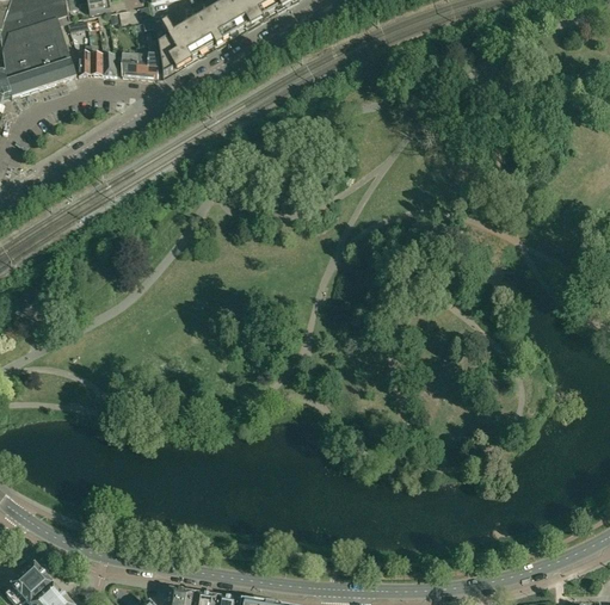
[(78,50),(71,29),(68,22),(67,18),(63,7),(62,0),(11,0),(2,23),(1,28),(0,31),(0,47),(5,72),(10,96),(74,75),(78,74),(78,50)]
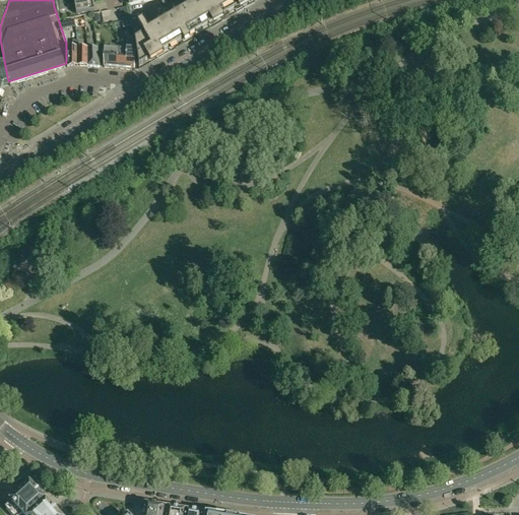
[(0,18),(2,19),(9,0),(0,0),(0,18)]
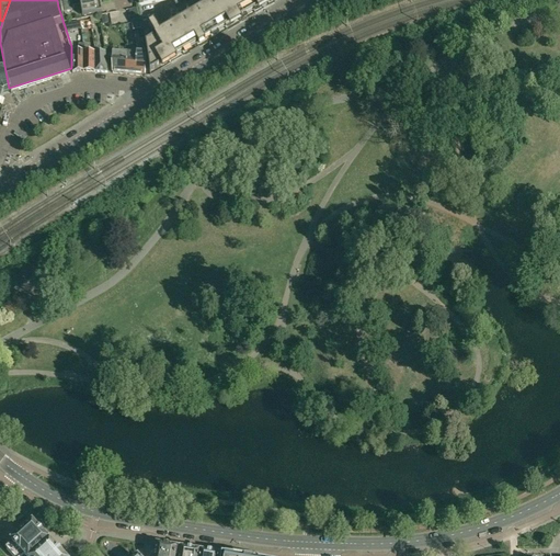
[(101,8),(100,0),(79,0),(81,11),(101,8)]
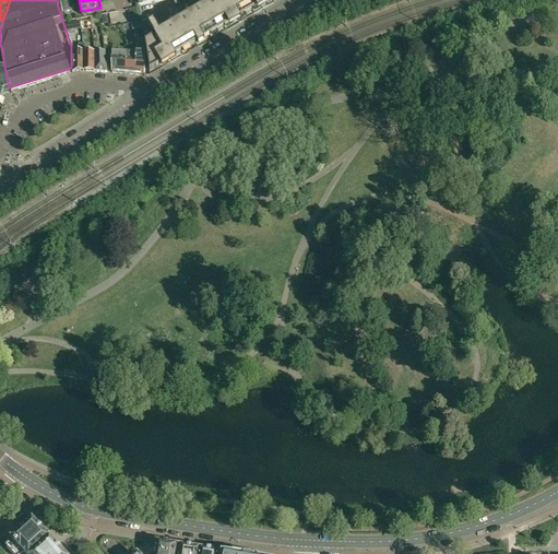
[(204,0),(181,14),(156,28),(152,21),(142,26),(149,68),(263,0),(204,0)]
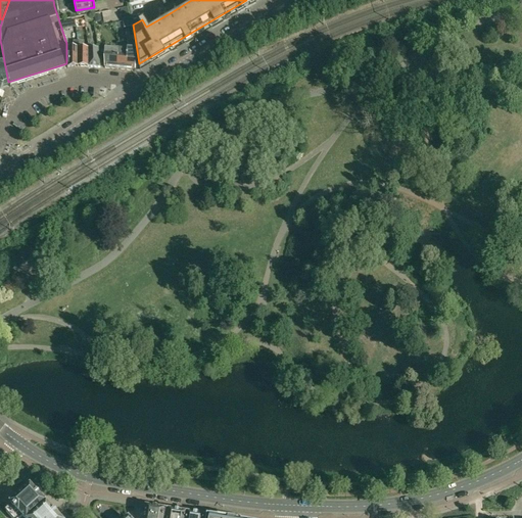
[(119,5),(121,12),(121,15),(128,14),(127,3),(119,5)]
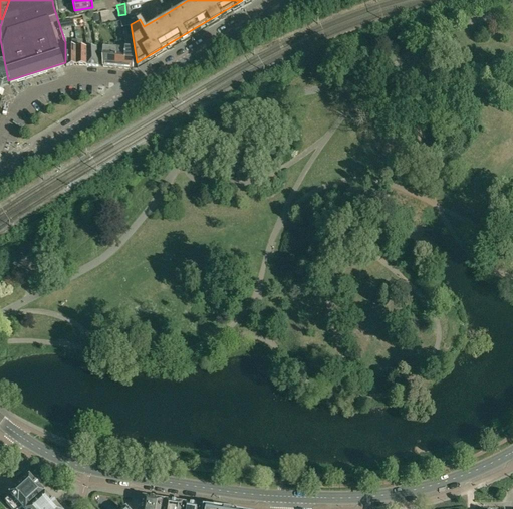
[(70,35),(70,43),(65,42),(65,62),(75,60),(75,39),(74,35),(70,35)]
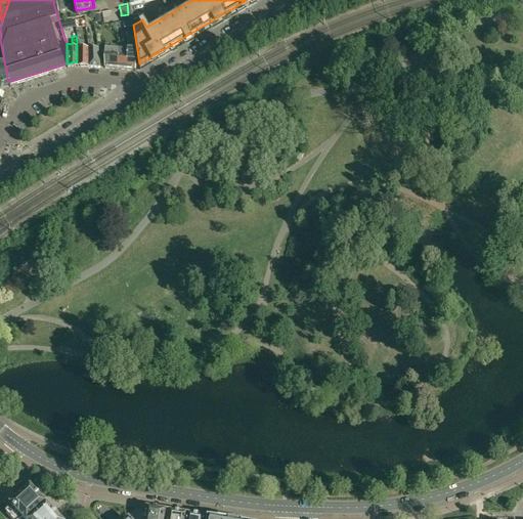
[(77,61),(87,62),(87,44),(83,44),(83,37),(76,36),(77,40),(77,61)]
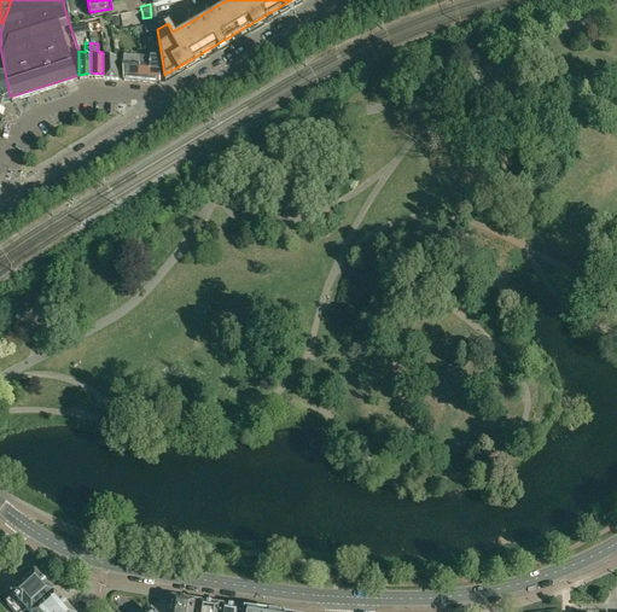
[(103,74),(117,75),(115,52),(110,52),(109,47),(103,47),(103,52),(103,74)]
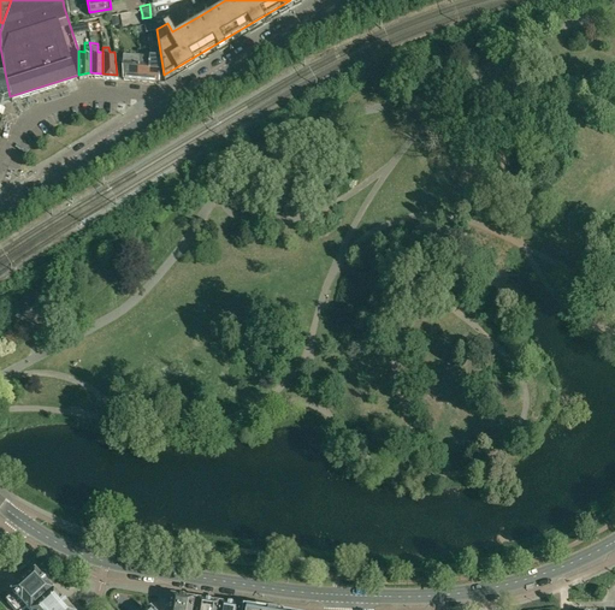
[(122,75),(123,75),(137,76),(139,53),(123,52),(122,66),(122,75)]
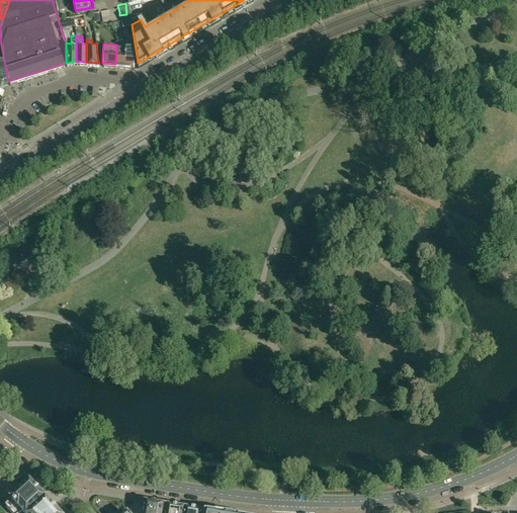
[(115,64),(123,65),(125,46),(125,45),(116,45),(115,64)]
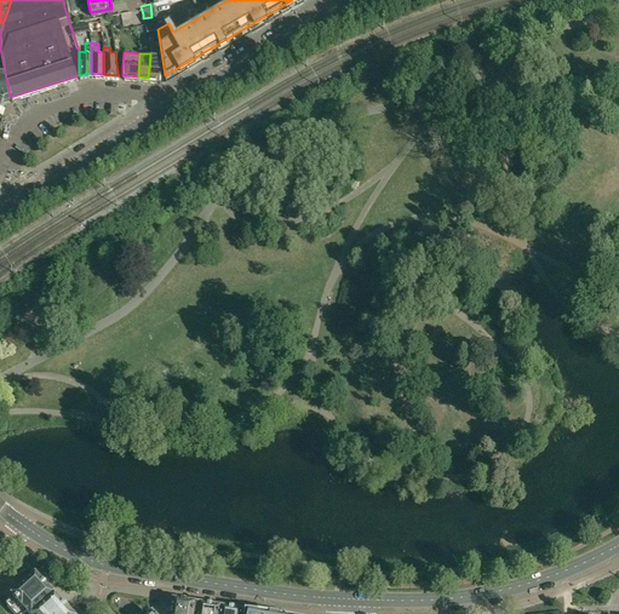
[(148,78),(159,79),(159,55),(150,53),(150,55),(148,78)]
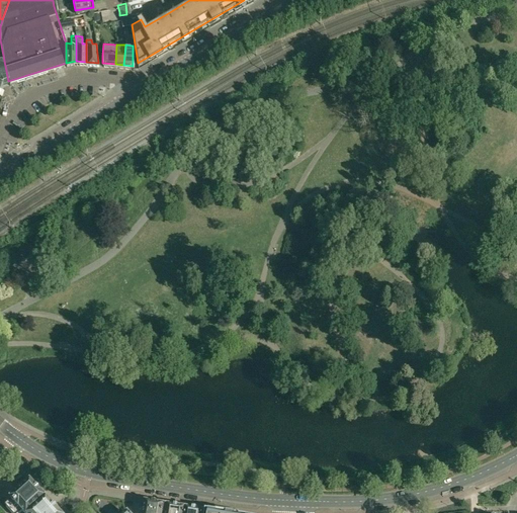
[(8,81),(4,61),(0,62),(0,81),(2,82),(2,83),(8,81)]
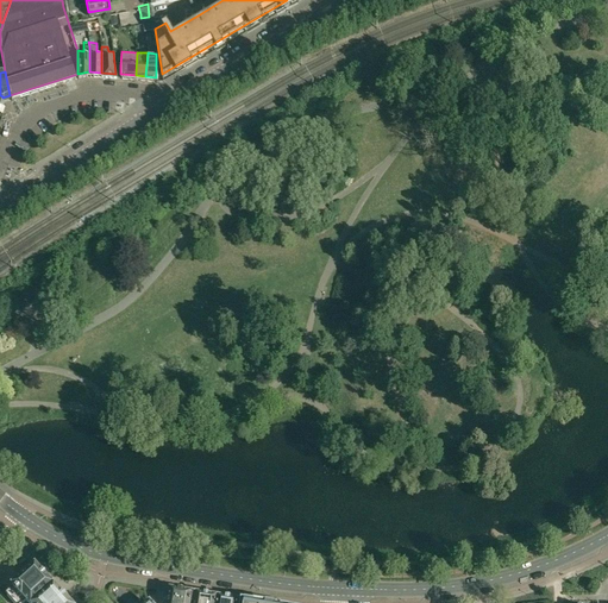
[(14,293),(23,305),(39,293),(32,281),(14,293)]
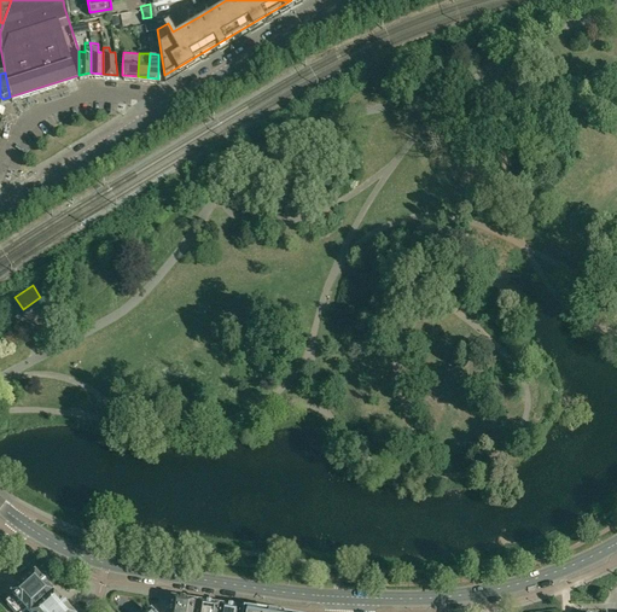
[(27,611),(30,611),(31,611),(53,590),(35,570),(23,581),(11,590),(7,594),(9,596),(6,599),(17,611),(22,607),(27,611)]
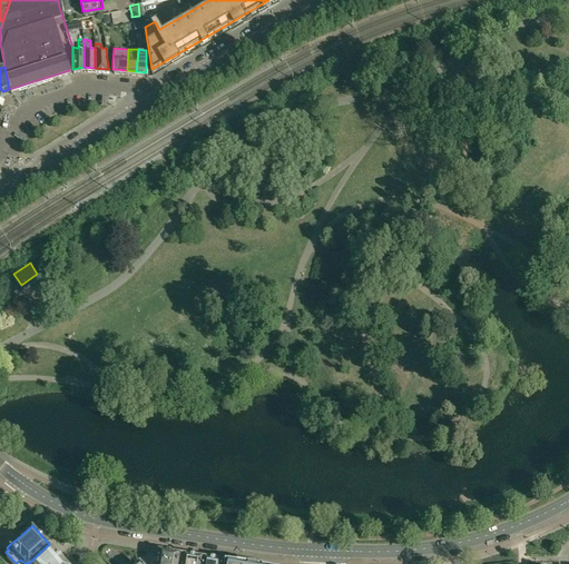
[(29,563),(28,563),(68,563),(62,557),(58,552),(49,544),(29,563)]
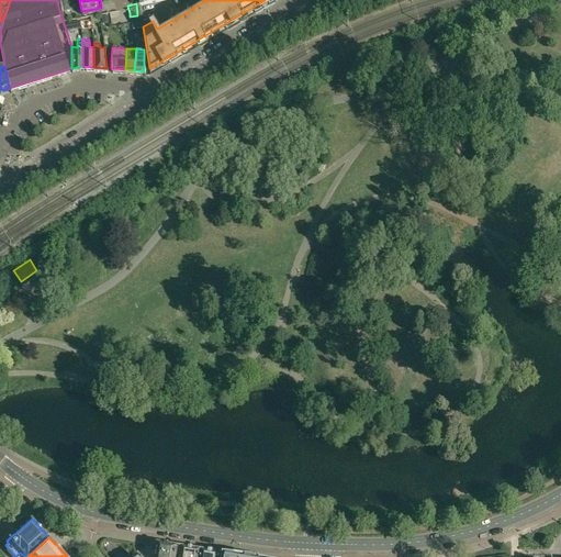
[(177,556),(179,545),(155,542),(153,556),(177,556)]
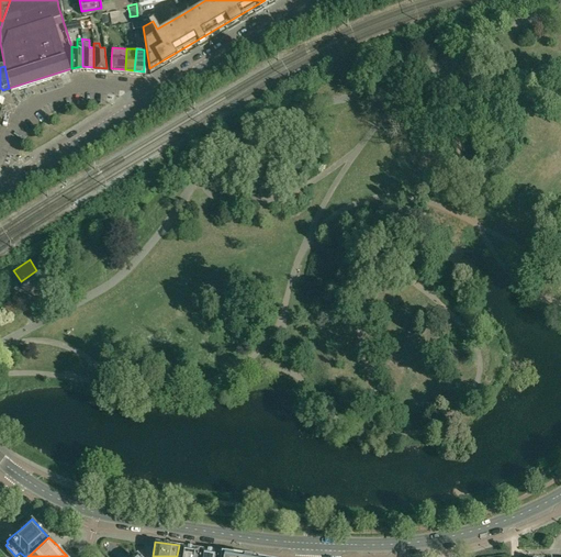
[(177,556),(198,556),(199,548),(179,545),(177,556)]
